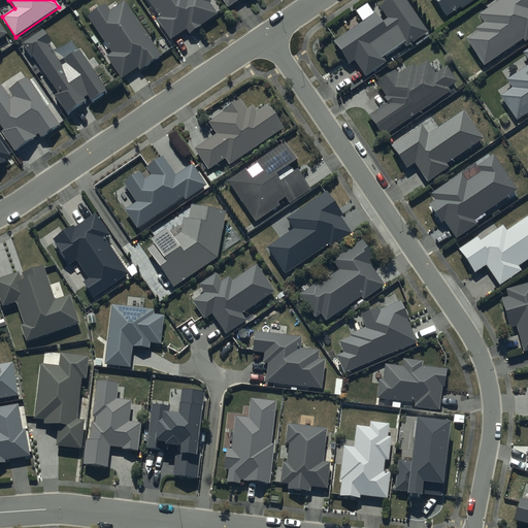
[(147,0),(159,17),(155,20),(169,40),(186,30),(189,34),(217,15),(208,3),(211,1),(210,0),(147,0)]
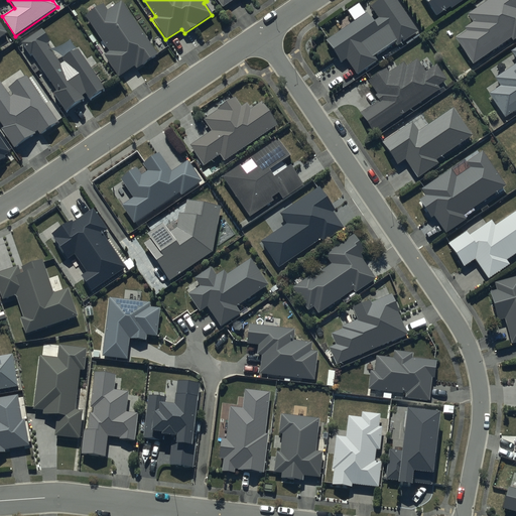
[(218,0),(223,8),(235,0),(218,0)]
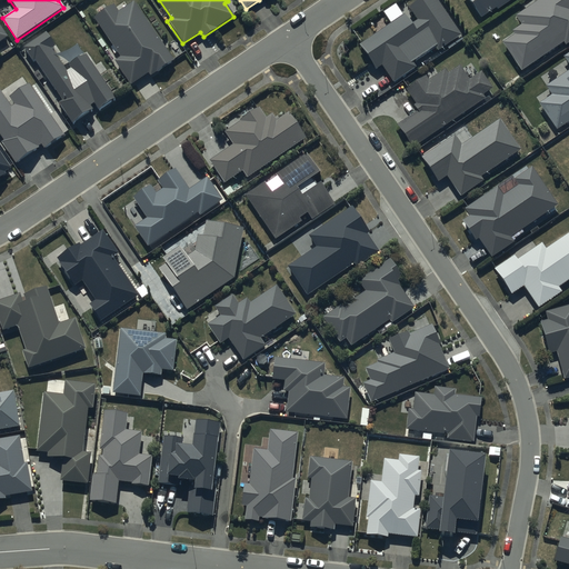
[(419,0),(409,7),(411,11),(360,46),(376,70),(382,66),(393,83),(417,69),(412,62),(436,48),(438,51),(460,37),(437,0),(419,0)]
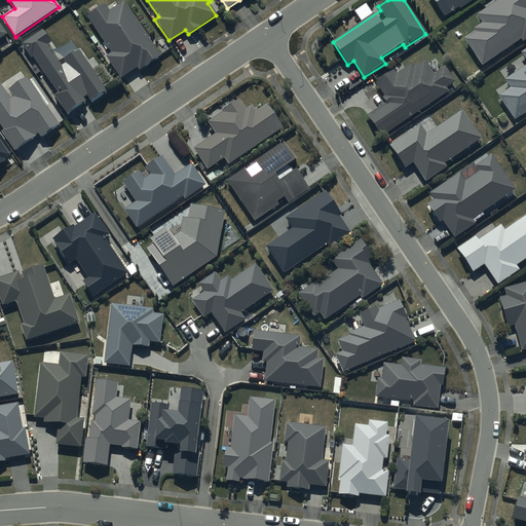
[(434,0),(446,17),(459,8),(460,9),(474,0),(434,0)]
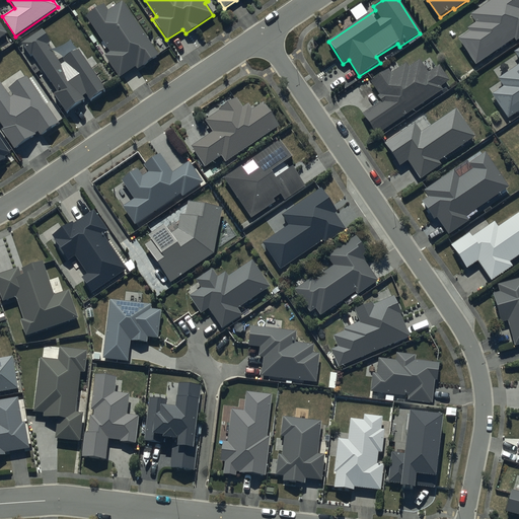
[(518,0),(492,0),(470,15),(475,23),(467,29),(469,32),(458,40),(476,66),(514,40),(516,43),(518,40),(518,0)]
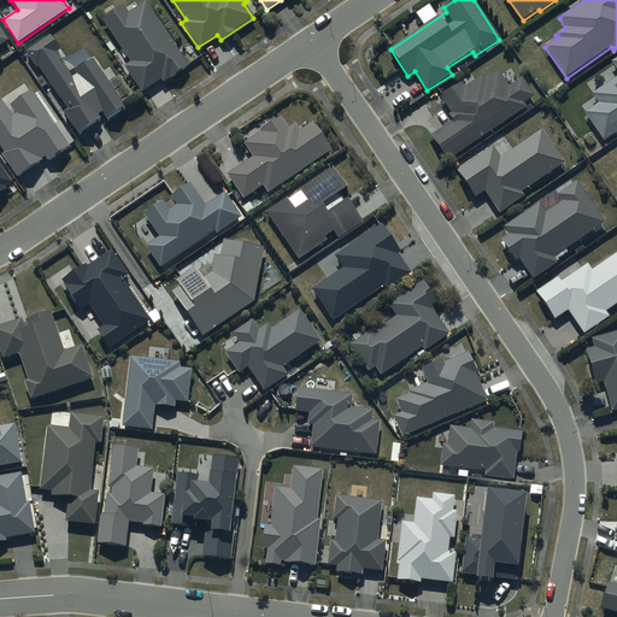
[(103,19),(130,62),(124,66),(142,93),(162,80),(163,83),(188,66),(145,3),(129,13),(124,5),(103,19)]
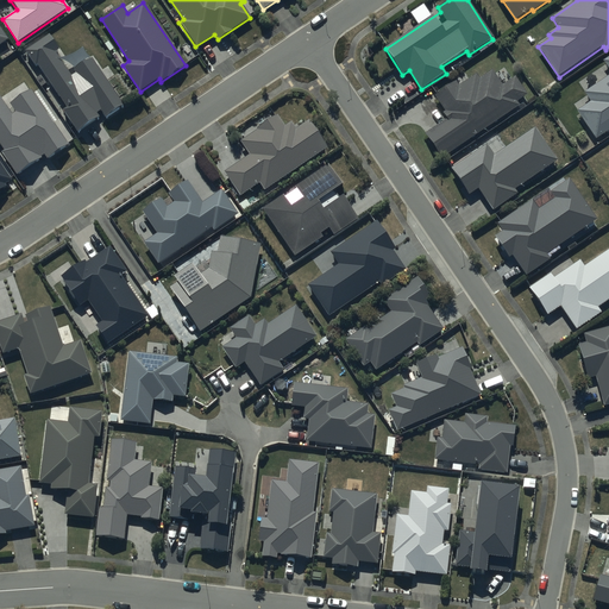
[(67,108),(64,112),(79,133),(100,118),(98,114),(101,112),(104,117),(123,105),(92,58),(69,74),(55,54),(60,50),(50,36),(25,52),(35,67),(38,64),(67,108)]
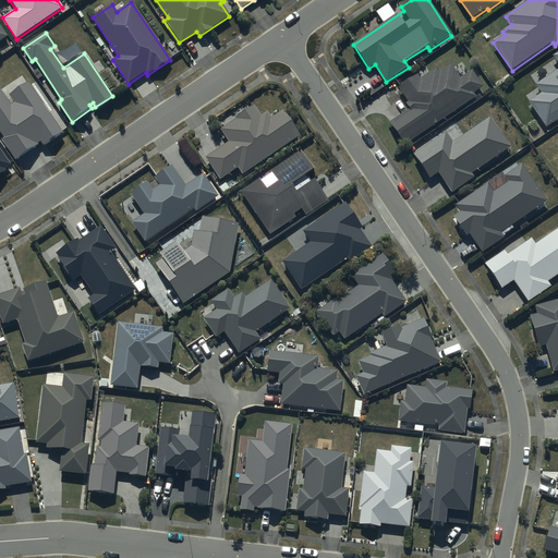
[(557,52),(553,57),(557,64),(557,70),(535,84),(542,94),(529,102),(546,129),(557,120),(557,52)]
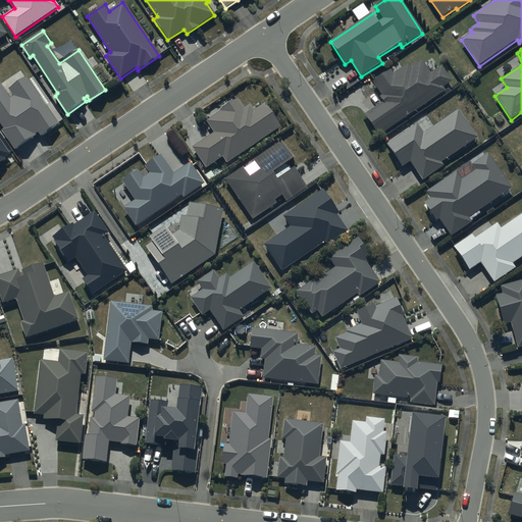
[(378,136),(445,91),(442,88),(453,82),(441,65),(430,72),(422,60),(411,68),(408,64),(394,74),(390,70),(373,83),(382,96),(379,98),(382,103),(364,115),(378,136)]
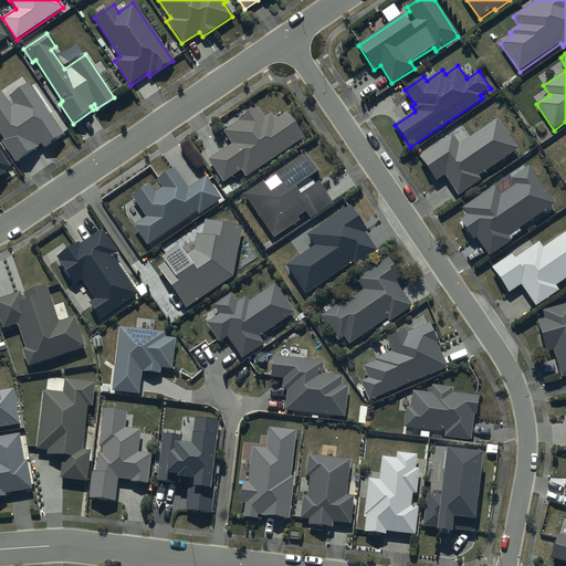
[(0,134),(3,140),(1,142),(16,163),(38,147),(38,146),(41,144),(44,148),(64,135),(29,83),(10,96),(14,104),(11,107),(0,90),(0,134)]
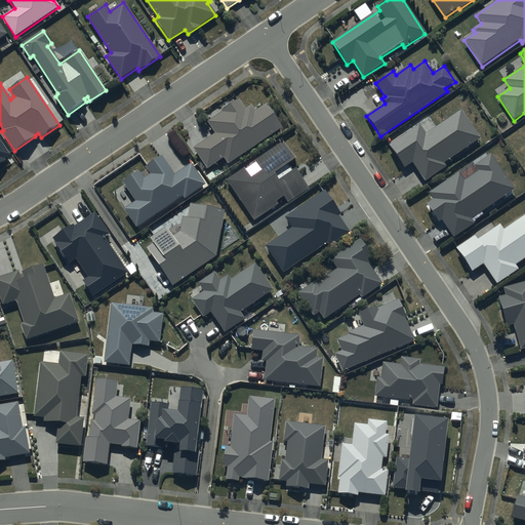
[(215,134),(194,149),(207,169),(224,158),(228,165),(283,128),(267,104),(254,112),(251,106),(245,109),(239,99),(221,112),(221,113),(207,122),(215,134)]
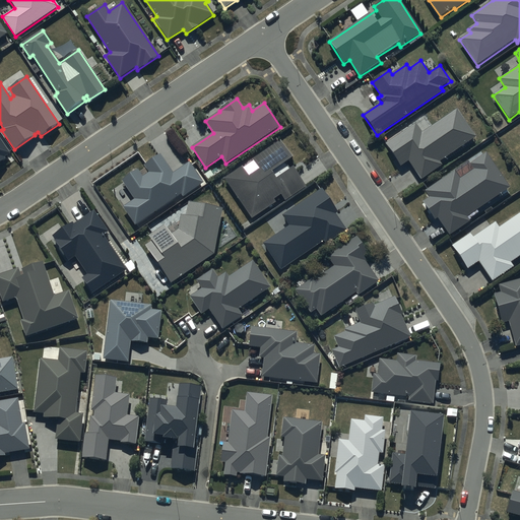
[(416,124),(385,144),(400,168),(409,161),(420,180),(443,166),(440,161),(476,137),(458,110),(421,133),(416,124)]
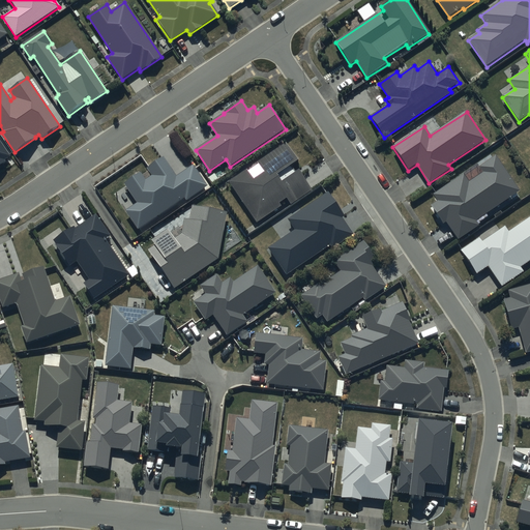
[(0,166),(5,163),(4,160),(9,157),(0,142),(0,166)]
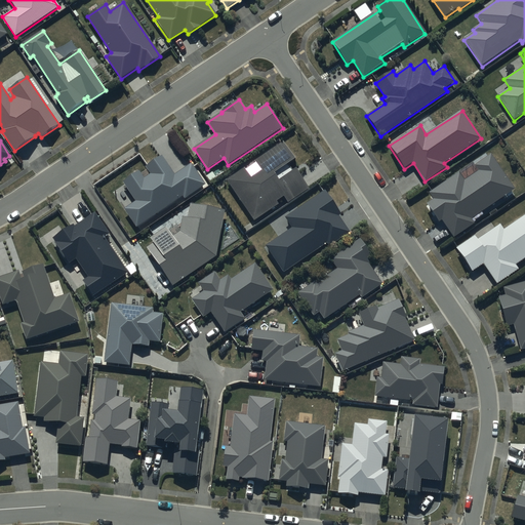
[(245,168),(227,180),(253,221),(279,204),(277,201),(283,197),(287,203),(309,188),(295,169),(292,171),(288,165),(294,161),(282,143),(254,161),(261,171),(251,178),(245,168)]
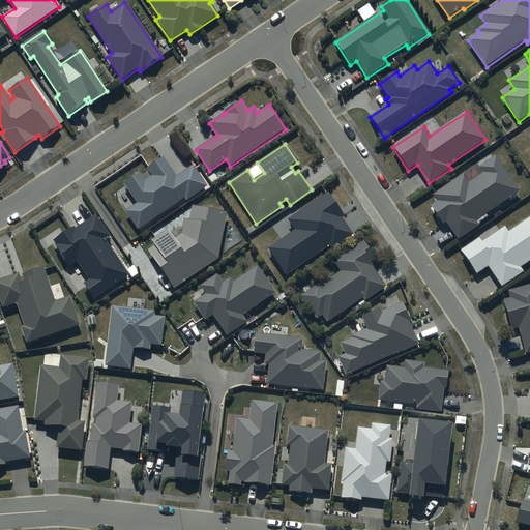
[(468,182),(463,174),(433,196),(437,202),(431,205),(444,225),(446,224),(458,240),(478,227),(476,222),(520,193),(496,156),(479,168),(482,173),(468,182)]
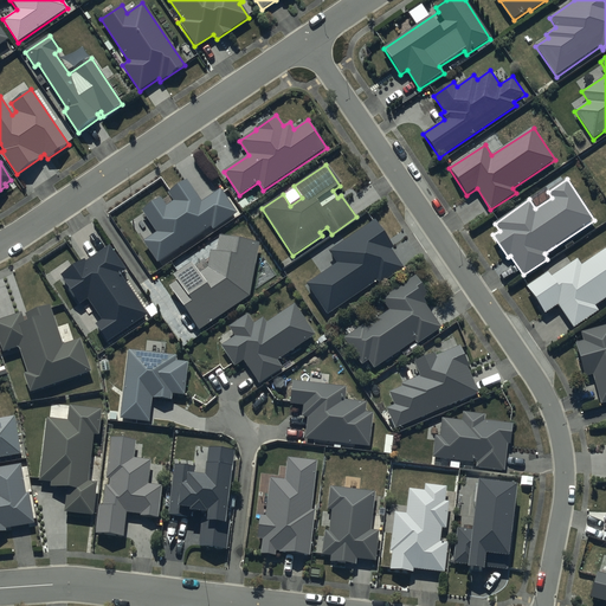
[(156,233),(143,242),(158,263),(211,227),(212,230),(236,214),(220,189),(201,202),(186,180),(167,193),(173,202),(166,207),(160,198),(141,211),(156,233)]
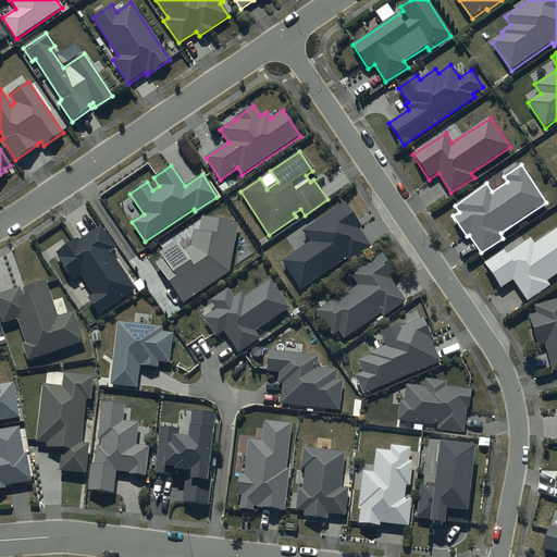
[(362,226),(345,201),(302,230),(311,240),(283,260),(301,288),(347,257),(349,261),(372,246),(360,229),(362,226)]
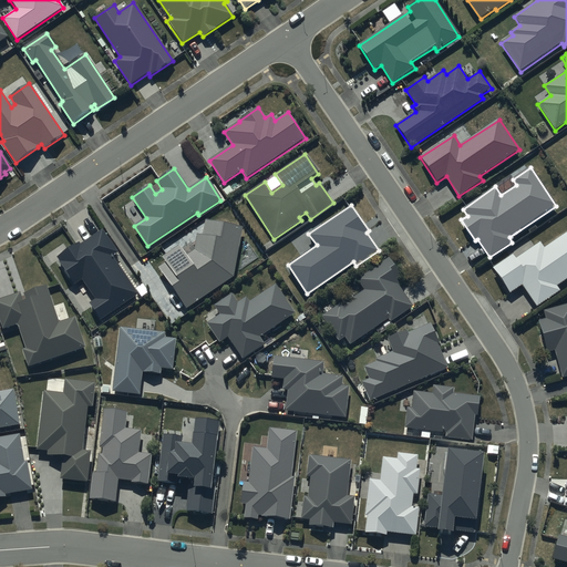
[(166,263),(158,267),(186,310),(234,278),(243,228),(206,222),(204,236),(196,235),(194,251),(186,256),(179,246),(162,257),(166,263)]
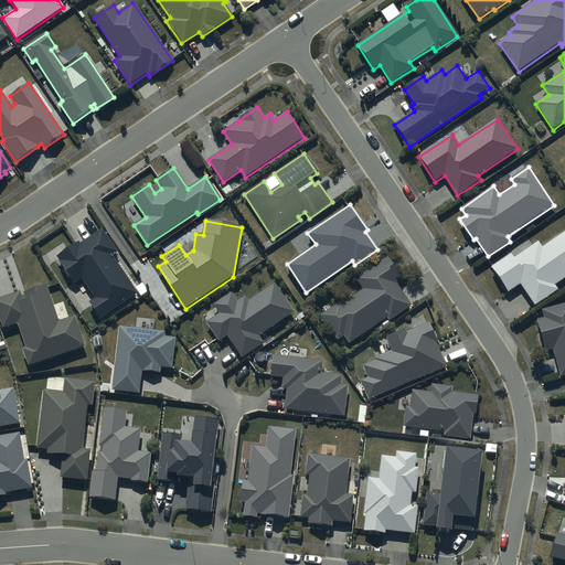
[(60,260),(57,262),(73,285),(82,279),(94,298),(88,301),(100,319),(137,294),(113,256),(117,253),(102,230),(81,244),(78,242),(56,256),(60,260)]
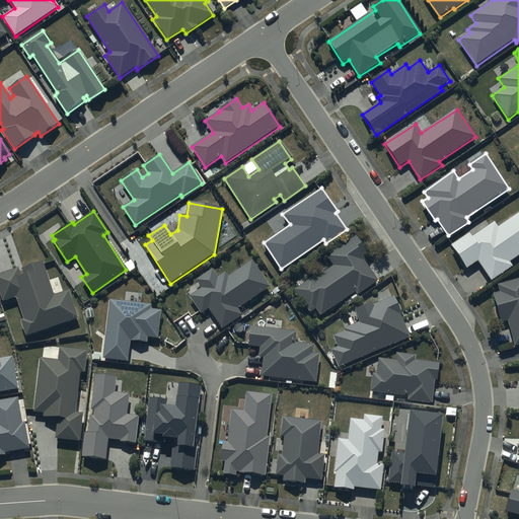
[(468,233),(450,245),(466,269),(477,262),(492,282),(513,267),(510,262),(518,254),(518,213),(499,228),(495,222),(471,238),(468,233)]
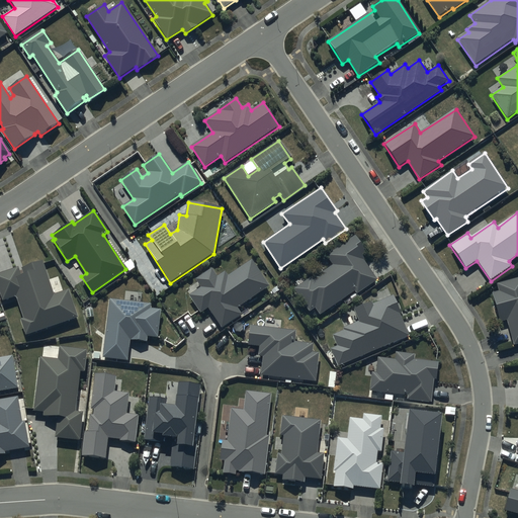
[(312,278),(294,289),(309,313),(315,309),(320,316),(354,292),(356,294),(377,281),(360,256),(365,253),(354,237),(326,255),(333,266),(313,279),(312,278)]
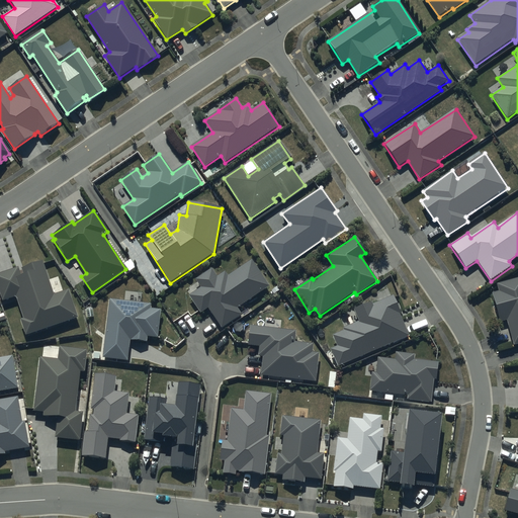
[(18,266),(0,272),(0,292),(2,300),(15,295),(23,318),(19,319),(25,335),(79,317),(69,288),(54,293),(42,260),(22,267),(24,273),(21,274),(18,266)]
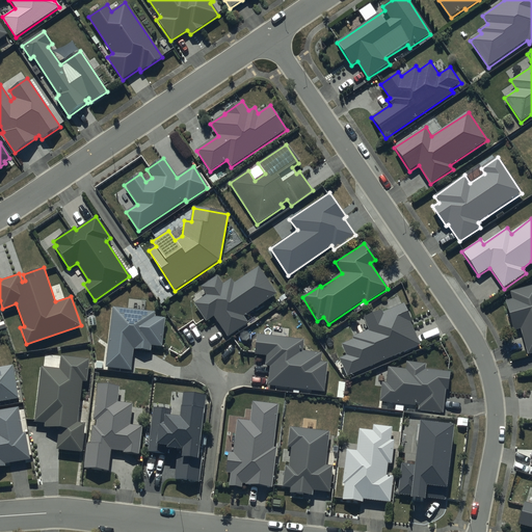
[(206,296),(194,303),(206,322),(214,317),(228,338),(248,323),(243,316),(276,294),(259,268),(234,284),(232,280),(223,285),(217,275),(201,287),(206,296)]
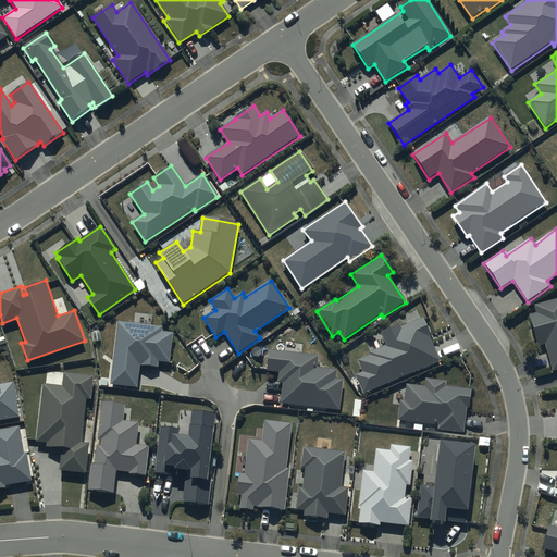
[(536,313),(529,316),(536,347),(545,345),(553,372),(556,370),(556,299),(534,306),(536,313)]
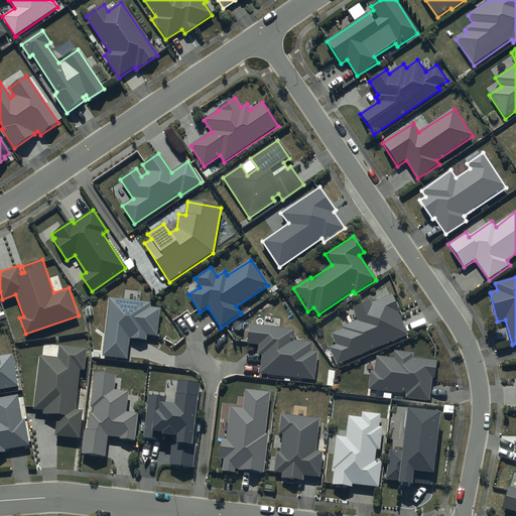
[(336,345),(330,348),(337,365),(407,336),(398,312),(391,295),(372,303),(370,300),(352,308),(358,320),(342,328),(343,330),(331,335),(336,345)]
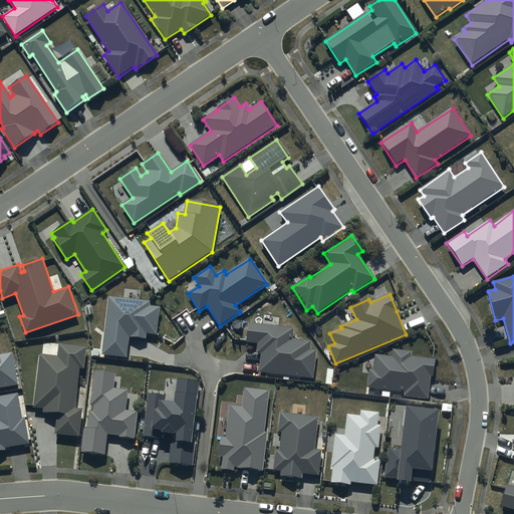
[(150,301),(107,297),(102,355),(125,357),(127,337),(146,339),(146,334),(157,335),(160,308),(149,307),(150,301)]
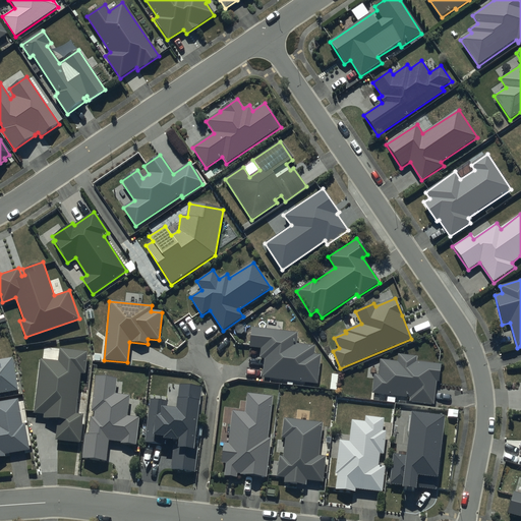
[(297,333),(251,328),(249,347),(261,349),(259,359),(265,360),(263,379),(317,385),(321,356),(313,355),(314,347),(296,345),(297,333)]
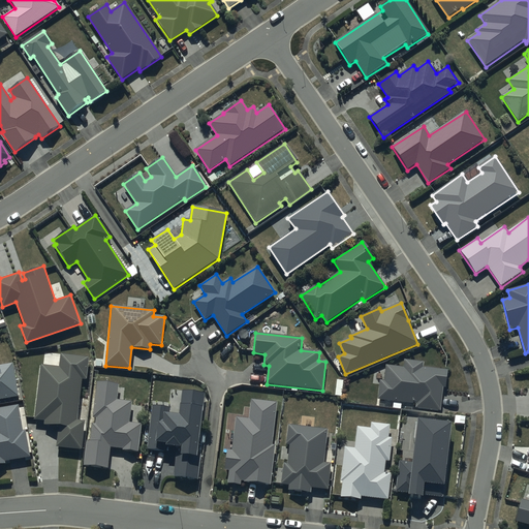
[(89,356),(60,353),(59,366),(41,364),(35,417),(45,418),(44,424),(59,425),(56,445),(82,448),(85,419),(78,418),(83,379),(87,379),(89,356)]
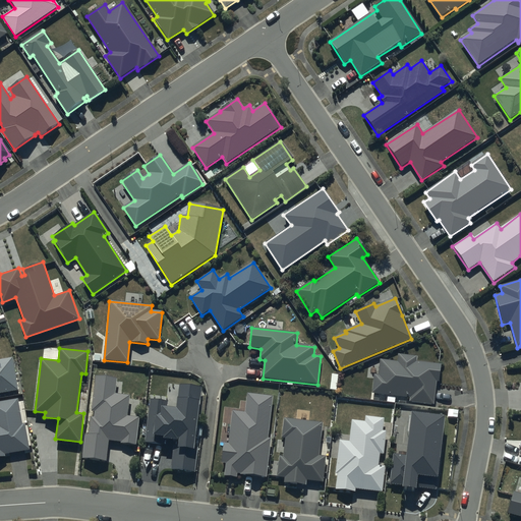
[(379,374),(373,374),(371,394),(388,395),(387,402),(395,403),(396,396),(409,398),(409,403),(433,405),(436,383),(439,383),(441,364),(417,361),(418,357),(399,354),(398,362),(381,360),(379,374)]
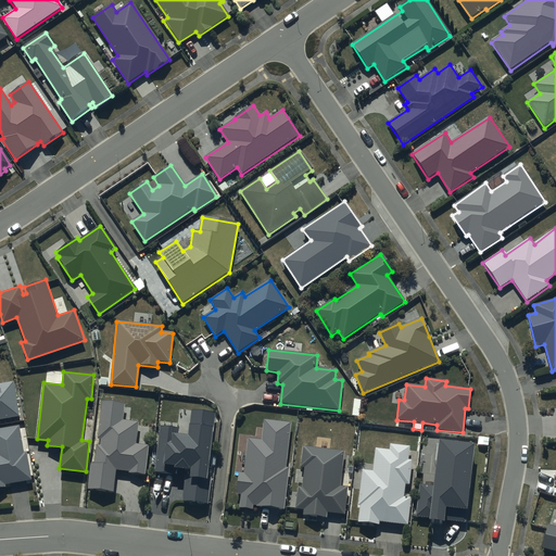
[(0,421),(20,418),(14,382),(0,384),(0,421)]
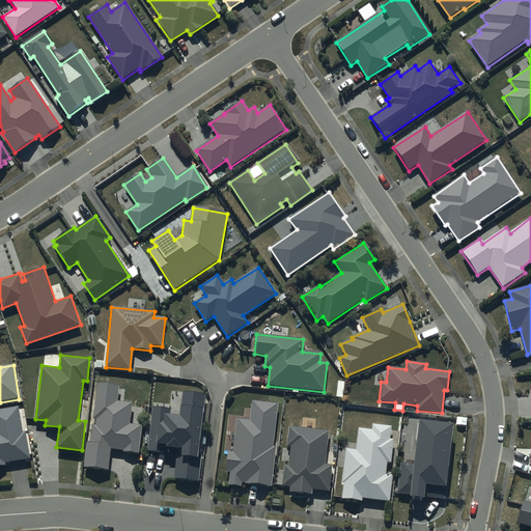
[(119,385),(96,383),(93,420),(95,420),(95,426),(93,426),(91,443),(87,443),(85,468),(109,470),(111,450),(122,451),(122,452),(139,453),(141,426),(130,424),(131,403),(117,402),(119,385)]
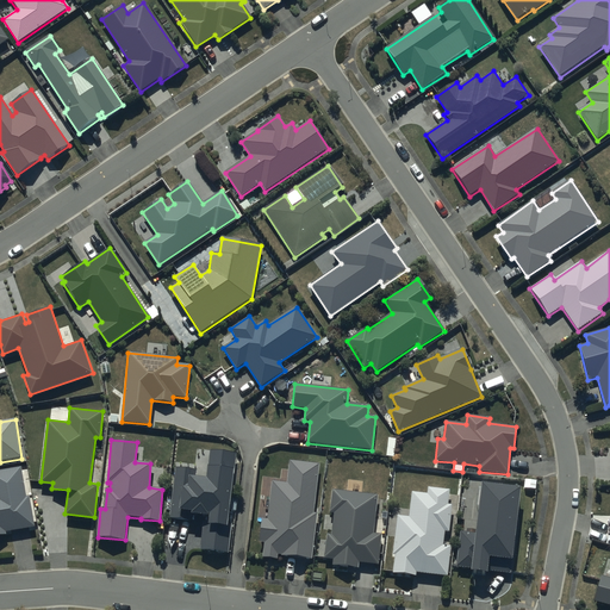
[(197,471),(174,468),(168,520),(188,521),(190,516),(207,518),(206,524),(203,524),(199,551),(228,554),(231,526),(226,526),(235,453),(209,450),(206,479),(197,478),(197,471)]
